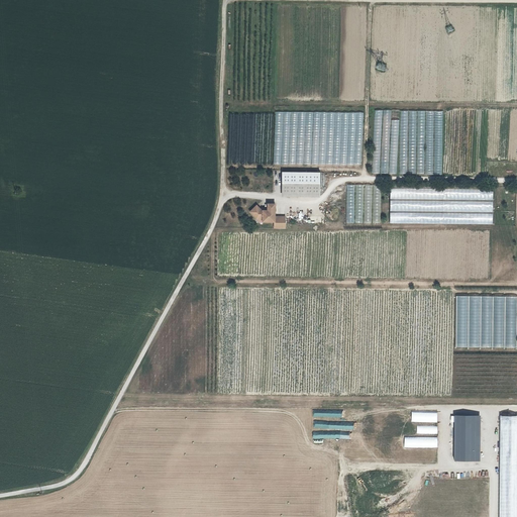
[(442,174),(443,111),(374,110),(373,173),(398,174),(442,174)]
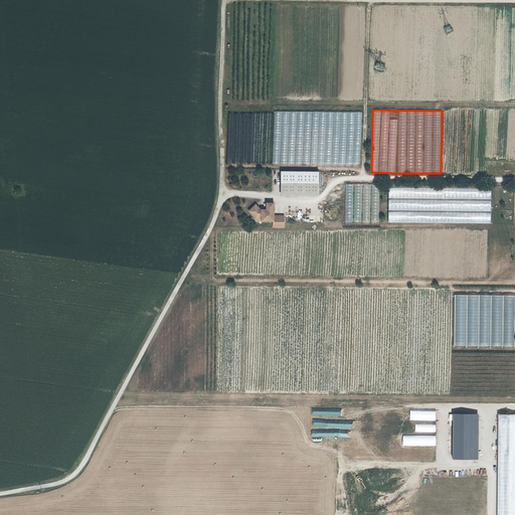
[(361,112),(274,112),(274,164),(361,164),(361,112)]
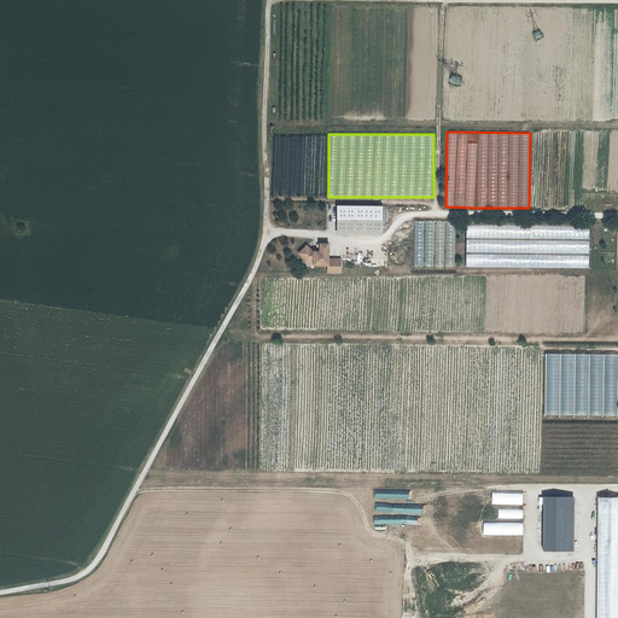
[(382,204),(338,205),(338,235),(382,234),(382,204)]
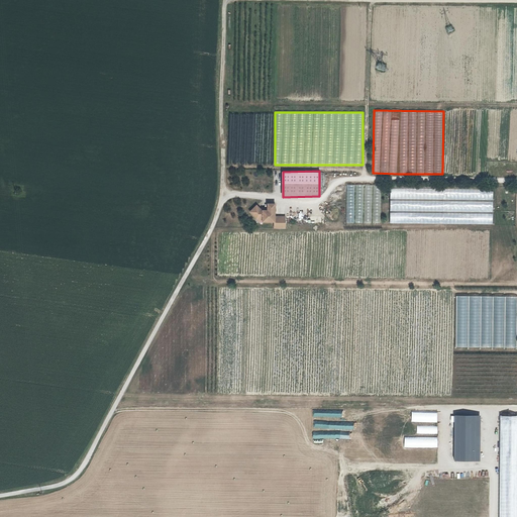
[(346,185),(346,222),(381,222),(381,185),(346,185)]
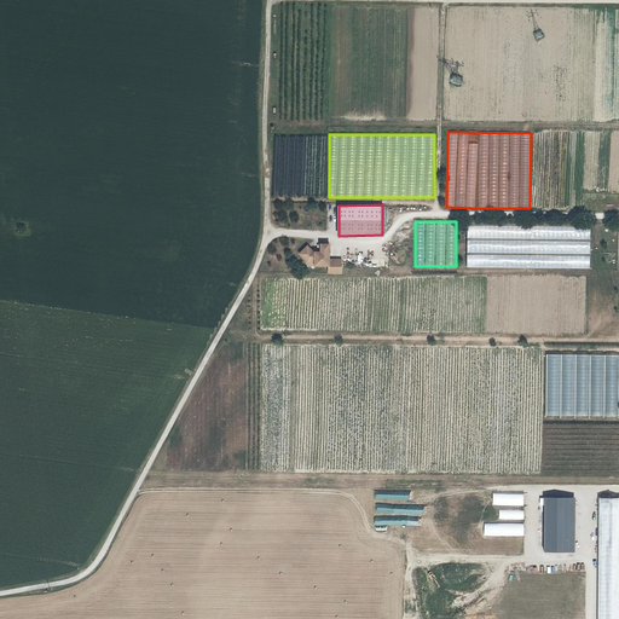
[(467,267),(590,267),(589,225),(467,225),(467,267)]
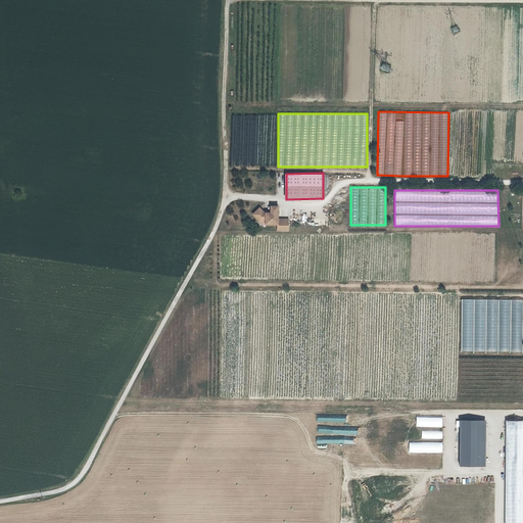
[(277,215),(277,202),(270,202),(270,208),(264,208),(259,203),(251,210),(262,222),(276,222),(276,228),(287,228),(287,215),(277,215)]
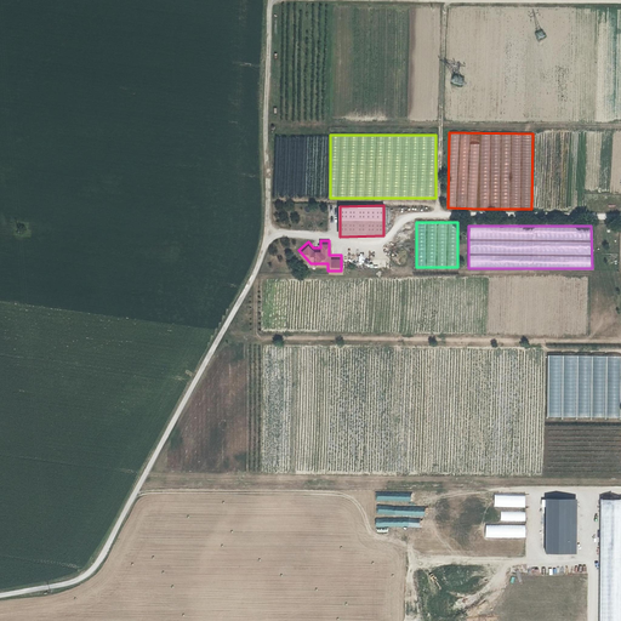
[(547,417),(620,417),(620,355),(547,355),(547,417)]
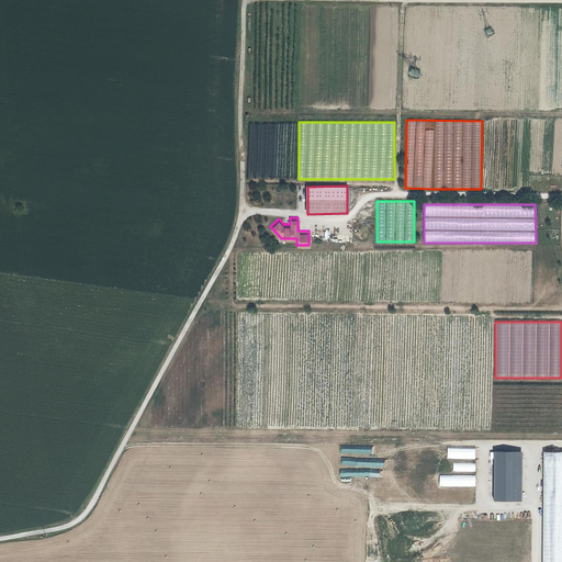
[(521,452),(495,452),(494,501),(521,502),(521,452)]
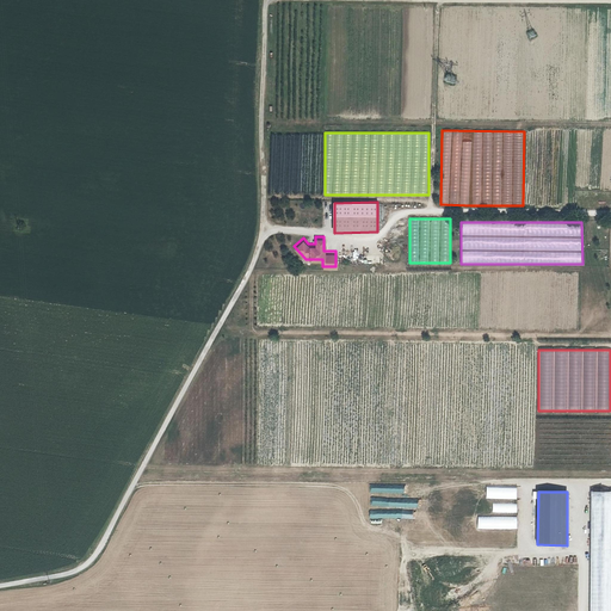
[(610,610),(610,492),(592,492),(590,610),(610,610)]
